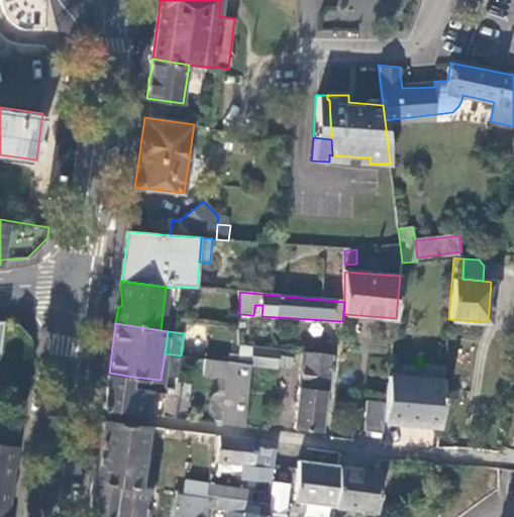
[(253,347),(251,366),(278,370),(280,350),(253,347)]
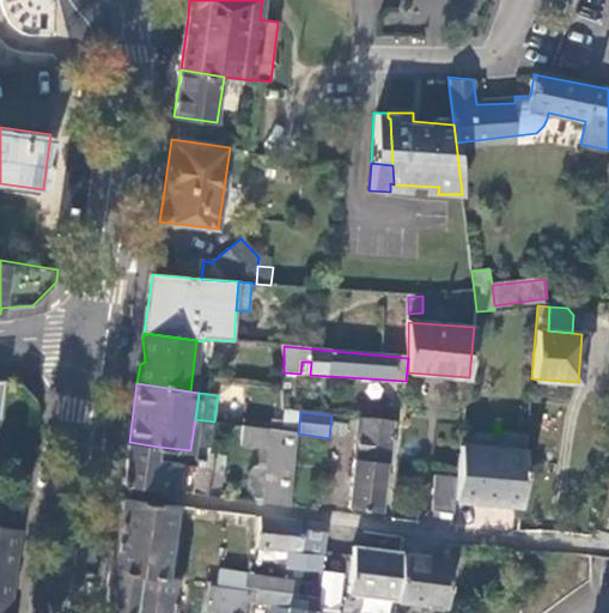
[(384,466),(390,466),(395,420),(359,418),(351,508),(379,513),(384,466)]
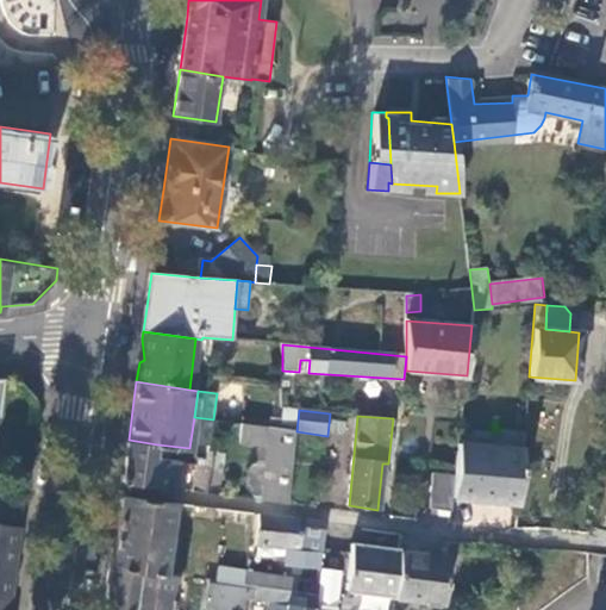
[(211,440),(213,419),(194,417),(189,448),(198,449),(199,441),(211,443),(211,440)]
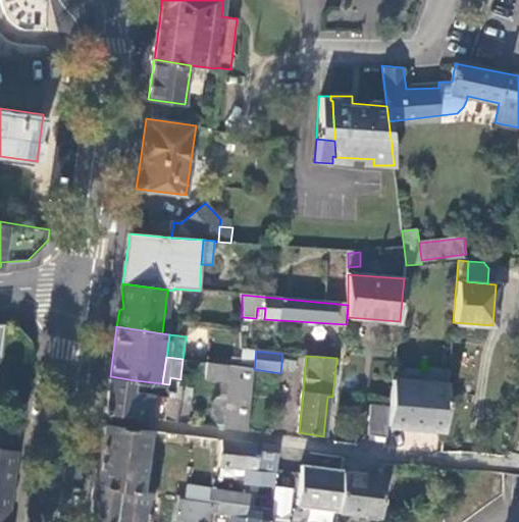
[(213,417),(221,427),(227,428),(248,431),(254,369),(235,366),(231,393),(225,393),(215,400),(213,417)]
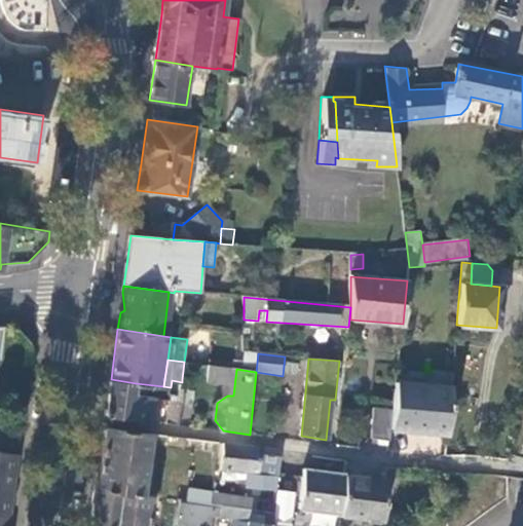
[(108,398),(106,414),(152,420),(154,403),(154,396),(134,392),(136,383),(111,379),(108,398)]
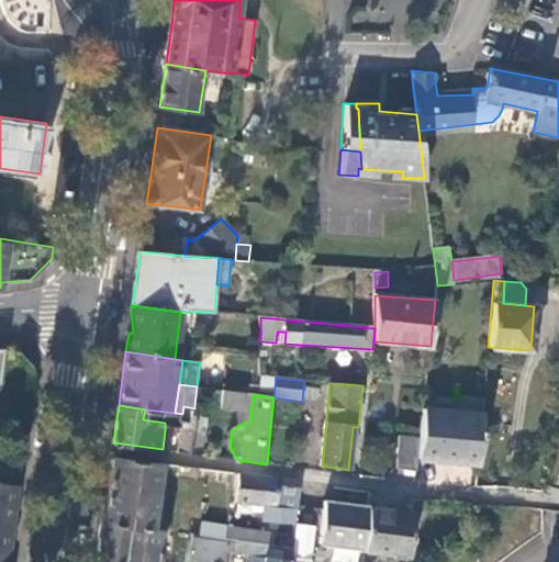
[(203,405),(194,405),(194,408),(192,423),(181,422),(180,429),(200,430),(203,405)]
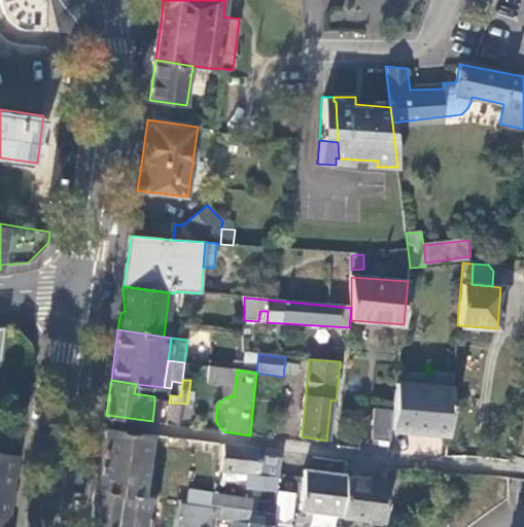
[(391,429),(449,434),(452,388),(396,383),(393,412),(391,429)]
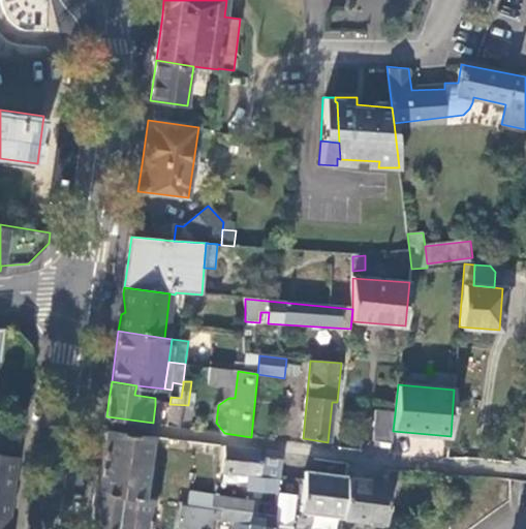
[(155,405),(153,423),(167,425),(169,407),(155,405)]
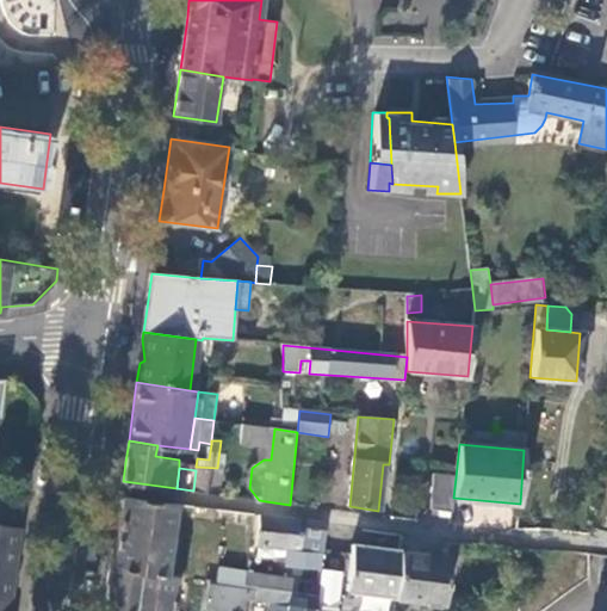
[(193,491),(209,493),(210,473),(196,470),(193,491)]
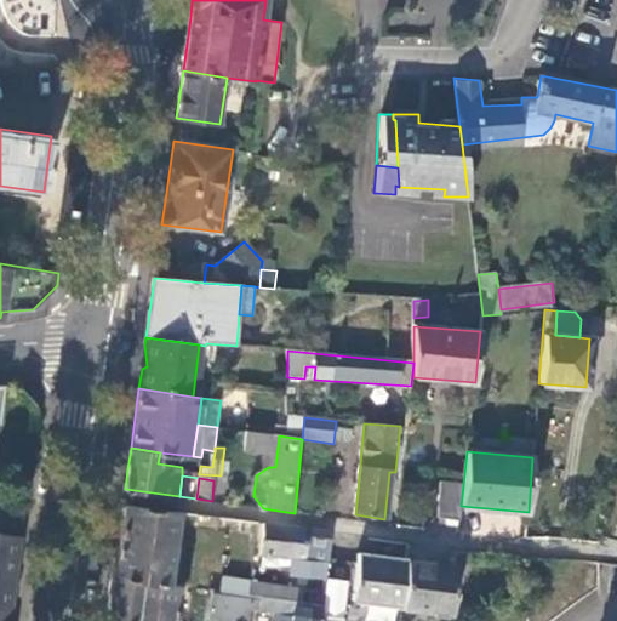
[(438,518),(458,520),(461,506),(463,485),(440,483),(438,518)]
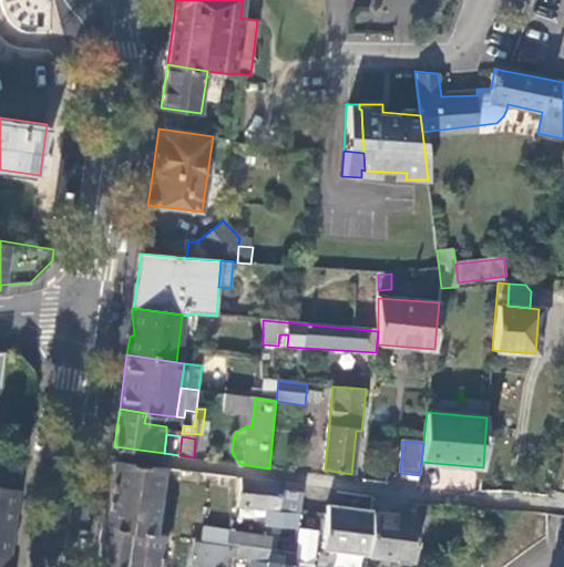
[(0,486),(20,490),(24,465),(0,461),(0,486)]
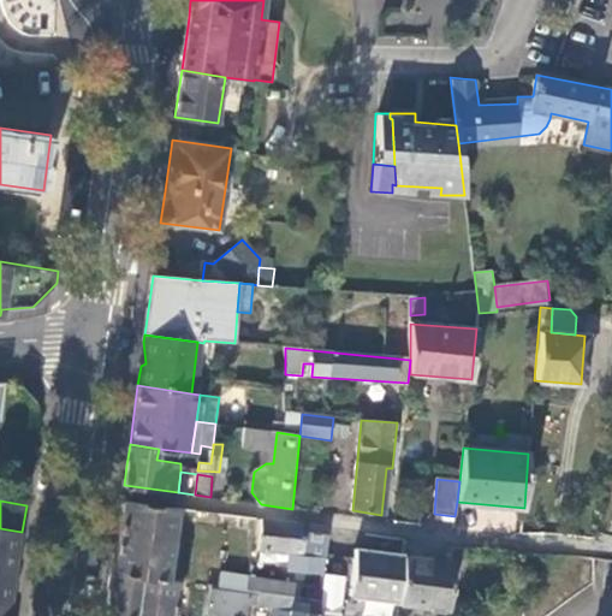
[(116,544),(112,570),(166,579),(176,508),(122,501),(116,544)]
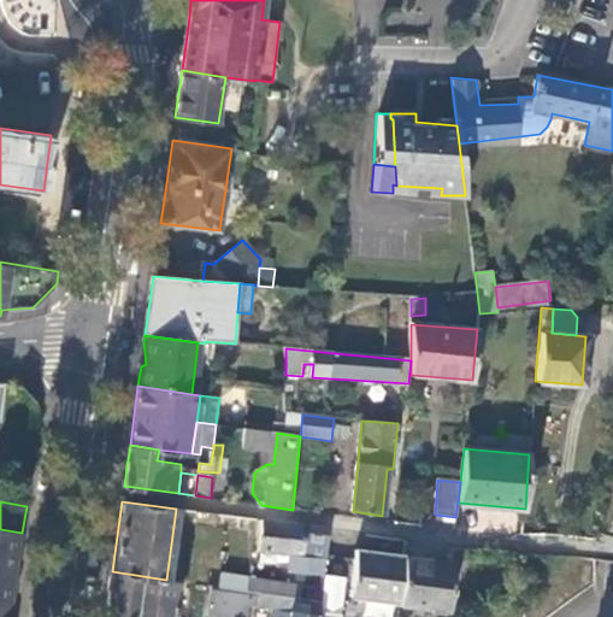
[(289,573),(323,577),(329,534),(325,529),(263,522),(259,551),(292,556),(289,573)]
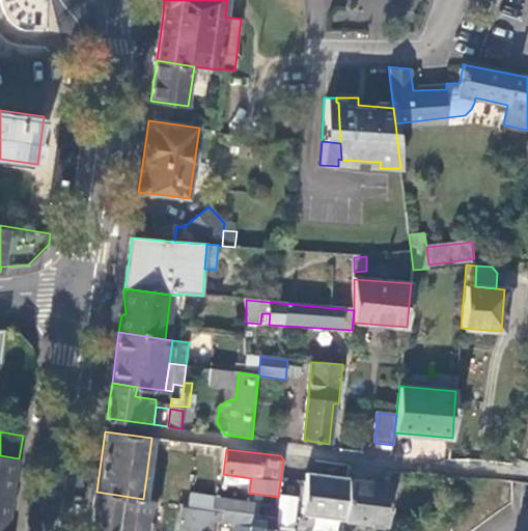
[(15,493),(19,458),(0,455),(0,520),(10,523),(15,493)]
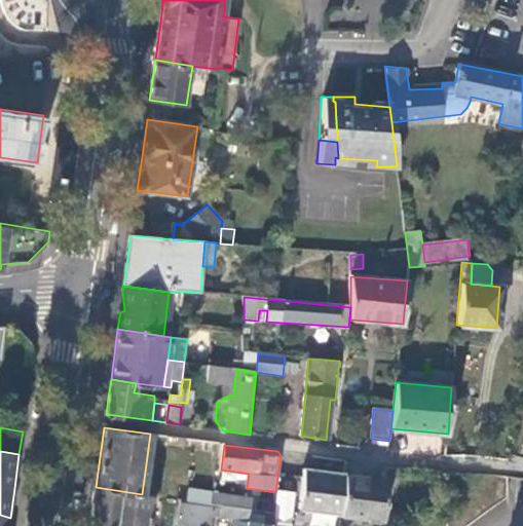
[(339,514),(344,475),(304,470),(299,509),(339,514)]
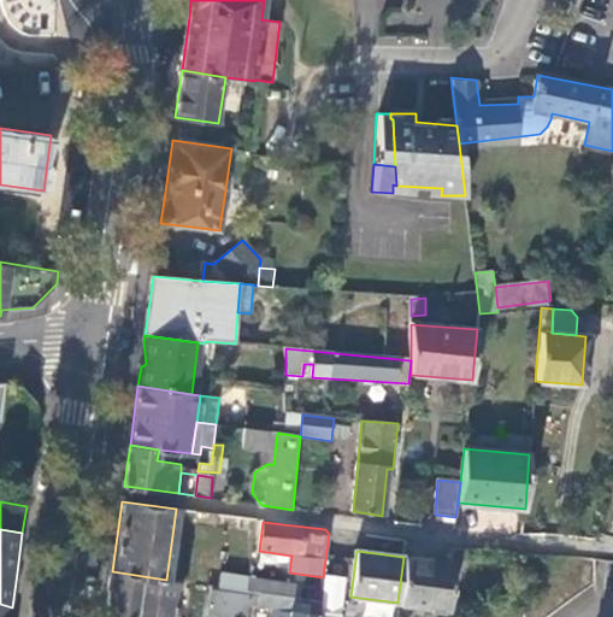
[(596,560),(593,560),(569,556),(529,586),(530,595),(517,599),(519,605),(487,616),(548,616),(595,585),(596,560)]
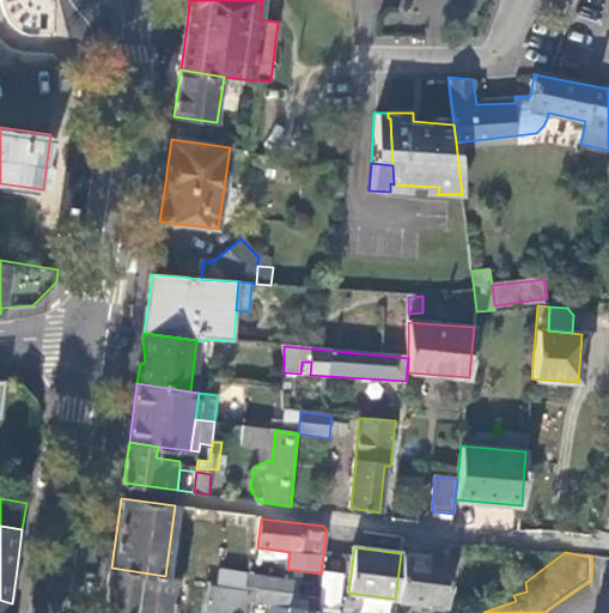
[(449,560),(401,553),(395,599),(394,601),(443,608),(449,560)]
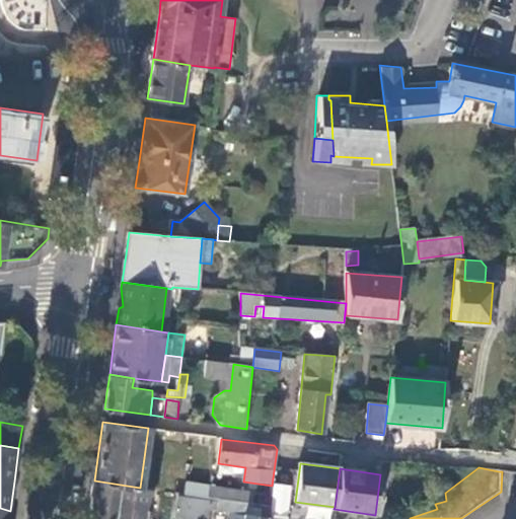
[(91,505),(88,518),(145,518),(150,489),(140,488),(94,480),(91,505)]
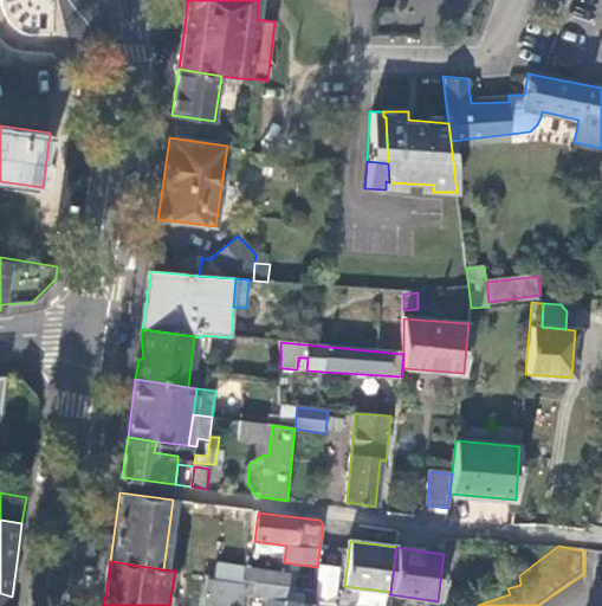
[(316,603),(334,604),(338,568),(322,565),(316,603)]
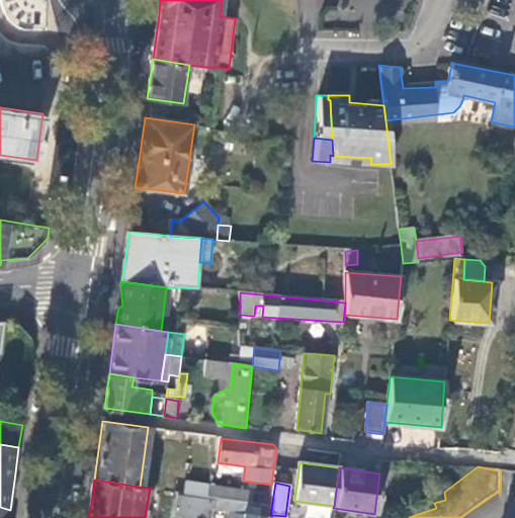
[(175,492),(171,515),(190,517),(211,517),(212,514),(228,516),(230,500),(175,492)]
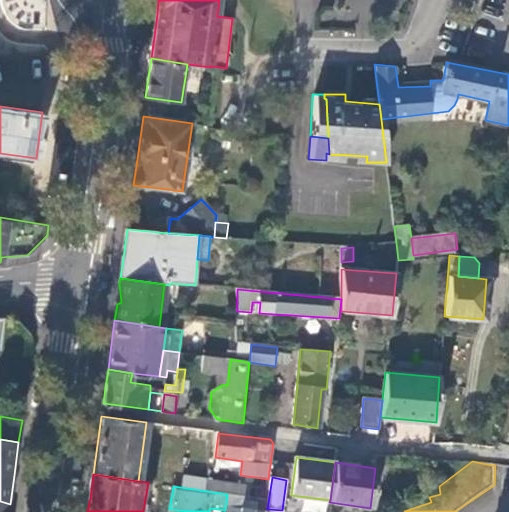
[(241,509),(229,507),(228,511),(263,511),(264,508),(265,500),(243,497),(241,509)]
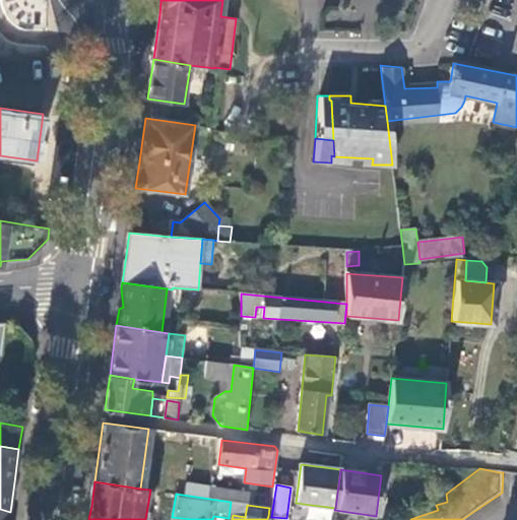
[(8,519),(10,512),(0,509),(0,519),(8,519)]
